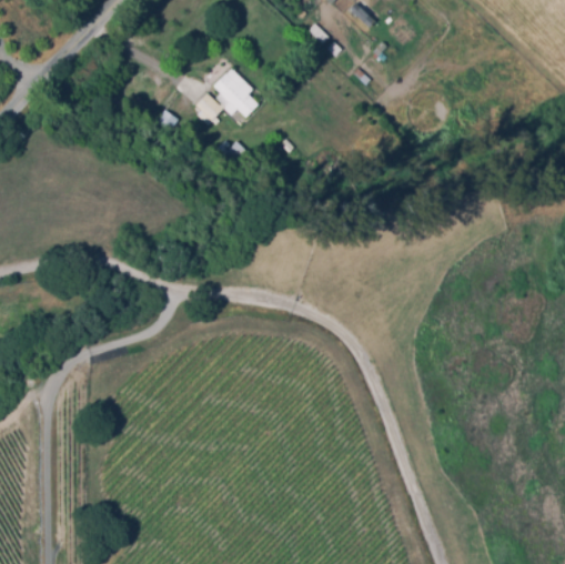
[(376,24),(357,7),(351,12),(370,31),(376,24)]
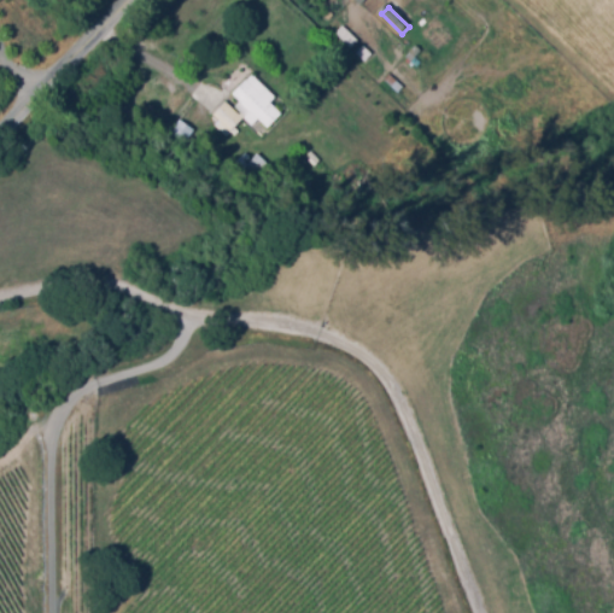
[(343,27),(360,41),(352,48),(337,34),(343,27)]
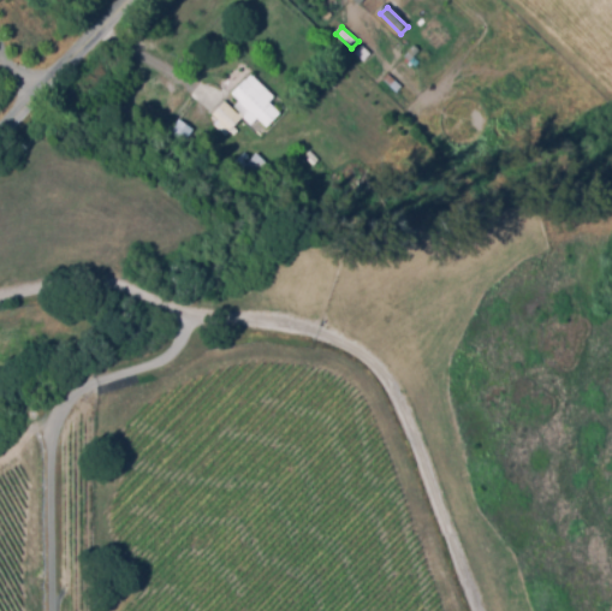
[(362,47),(372,54),(366,63),(355,54),(362,47)]
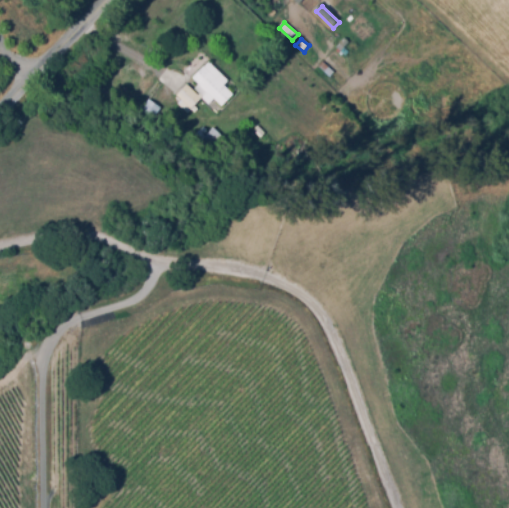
[(191,75),(208,61),(228,79),(224,84),(234,93),(222,107),(214,99),(209,104),(197,93),(202,87),(200,85),(198,83),(191,75)]
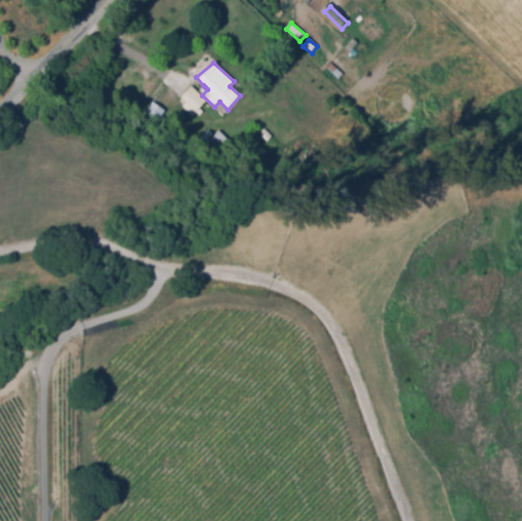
[(193,88),(205,99),(194,113),(182,102),(193,88)]
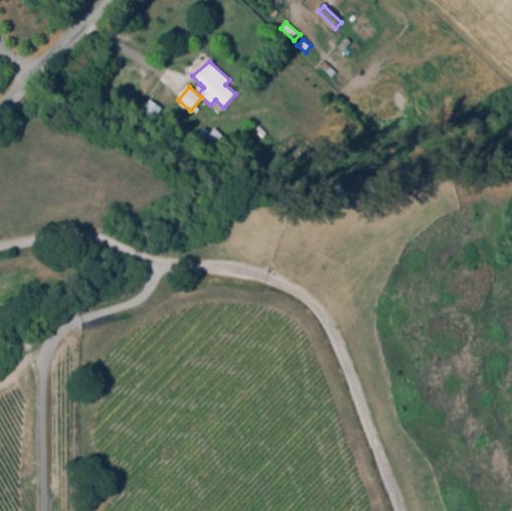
[(148,97),(160,107),(154,114),(143,104),(148,97)]
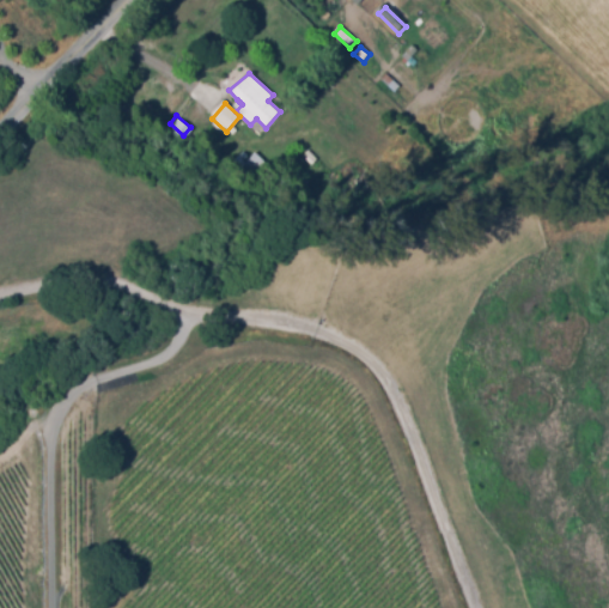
[(244,170),(257,182),(269,169),(256,157),(244,170)]
